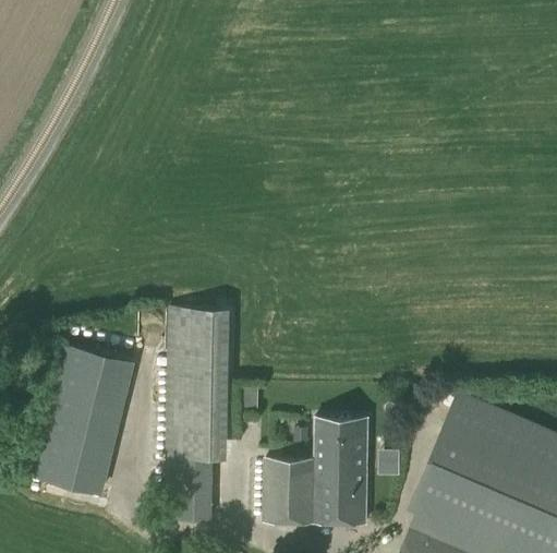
[(226,461),(229,312),(167,311),(164,523),(212,523),(212,463),(226,461)]
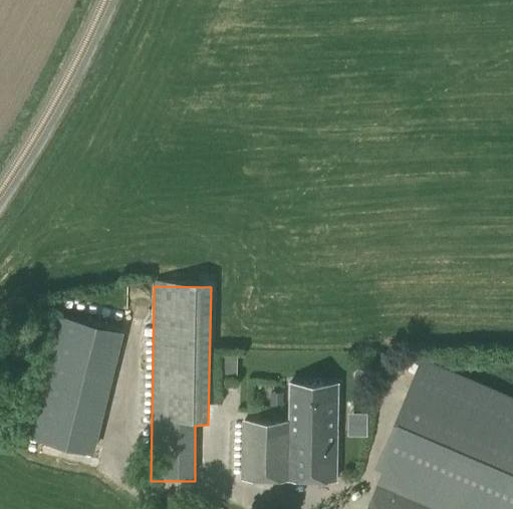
[(59,318),(29,438),(94,454),(123,333),(59,318)]
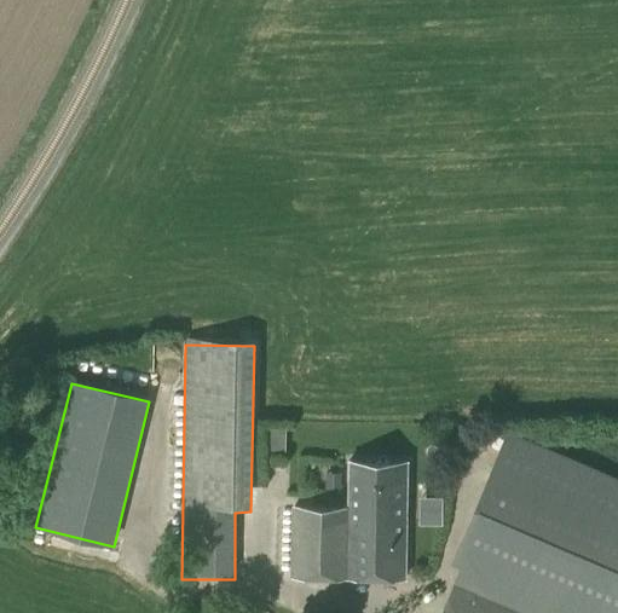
[(617,612),(617,486),(507,440),(455,560),(463,564),(442,612),(617,612)]
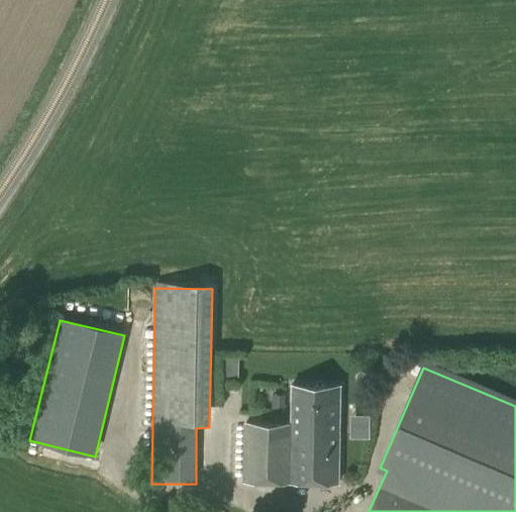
[(291,390),(291,428),(245,427),(244,486),(337,487),(339,391),(291,390)]
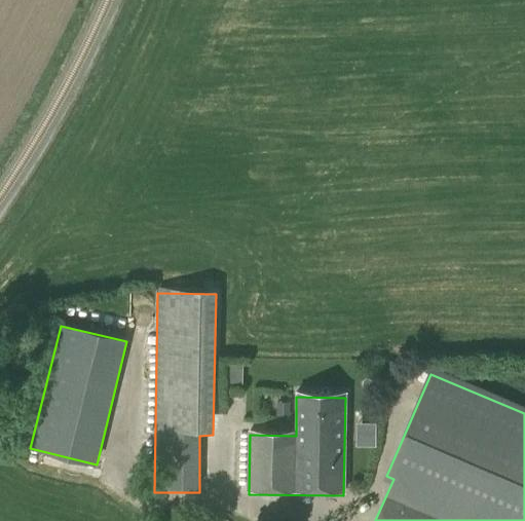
[(379,448),(380,426),(360,426),(360,448),(379,448)]
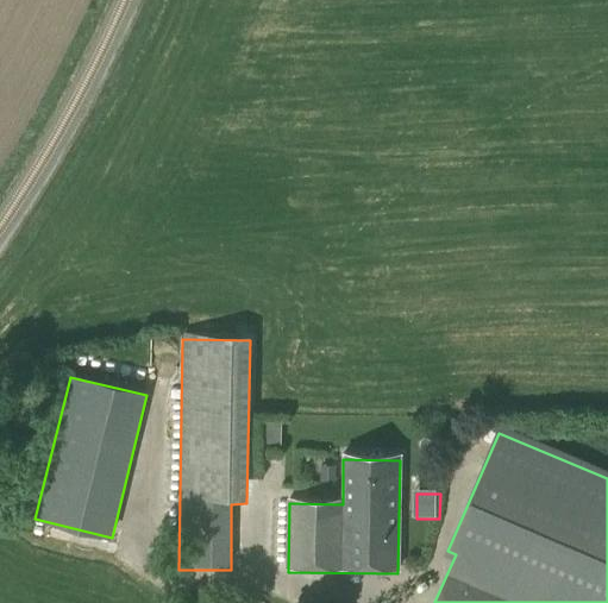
All buildings are outlined.
